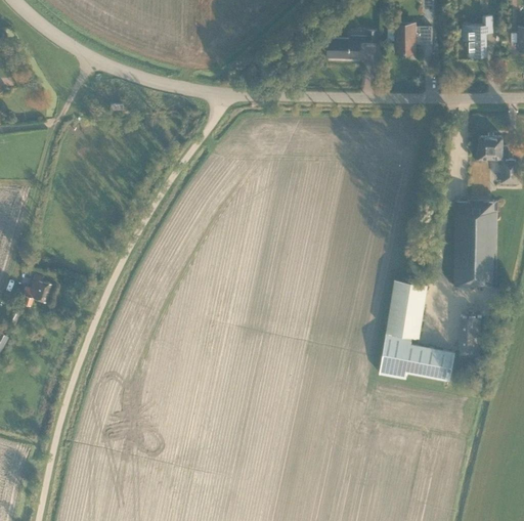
[(486,34),(493,34),(492,16),(483,17),(483,26),(463,27),(463,42),(469,42),(469,57),(487,57),(487,56),(490,56),(490,51),(487,51),(486,34)]
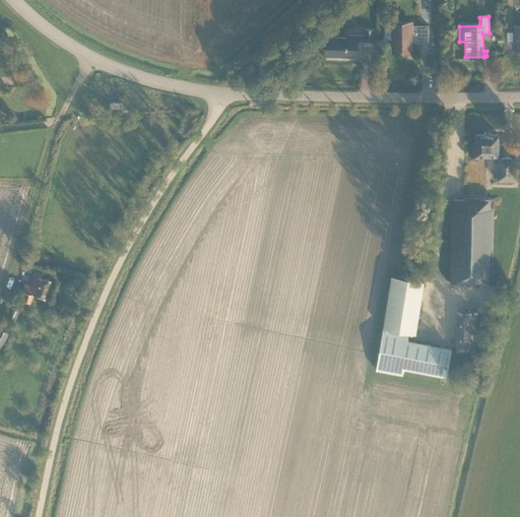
[(411,45),(430,45),(429,27),(411,27),(411,25),(393,25),(393,37),(392,38),(392,45),(393,45),(393,53),(412,53),(411,45)]
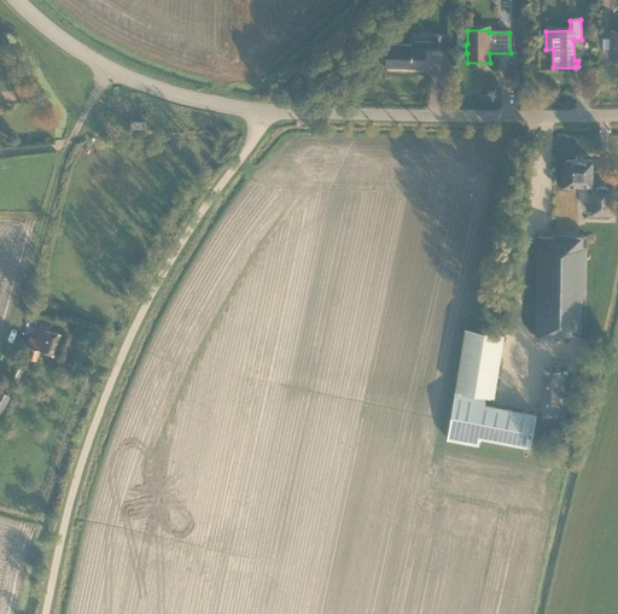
[(617,31),(611,33),(611,40),(602,40),(604,52),(611,52),(611,63),(617,62),(617,31)]
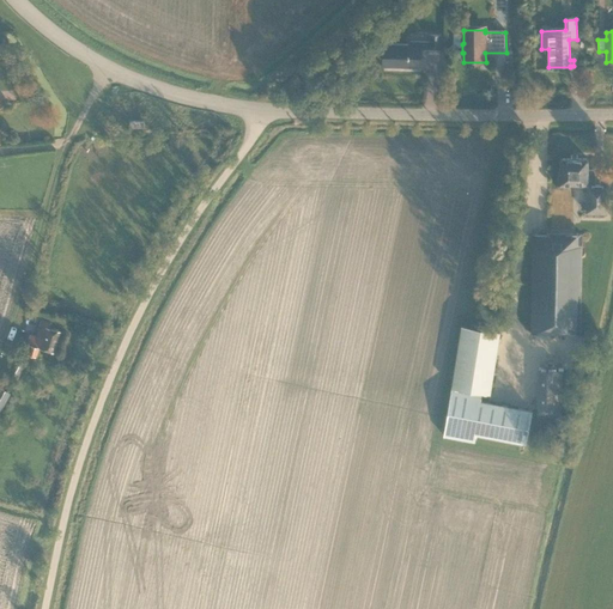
[(422,53),(430,53),(441,53),(441,36),(429,36),(429,43),(408,43),(408,47),(383,46),(383,68),(420,69),(422,53)]
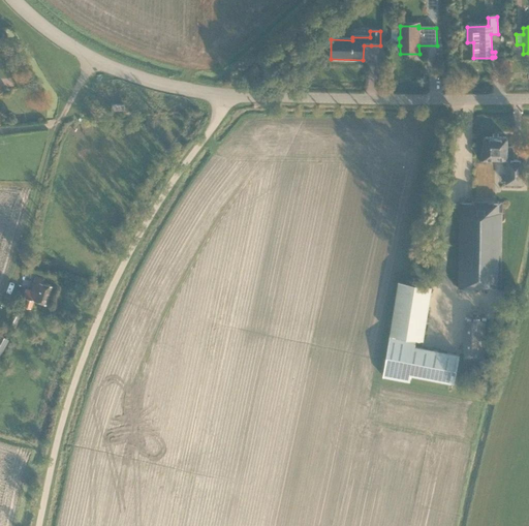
[(526,185),(528,160),(514,159),(515,150),(511,147),(508,147),(509,137),(485,135),(483,160),(493,161),(493,159),(504,160),(503,165),(507,165),(506,184),(526,185)]
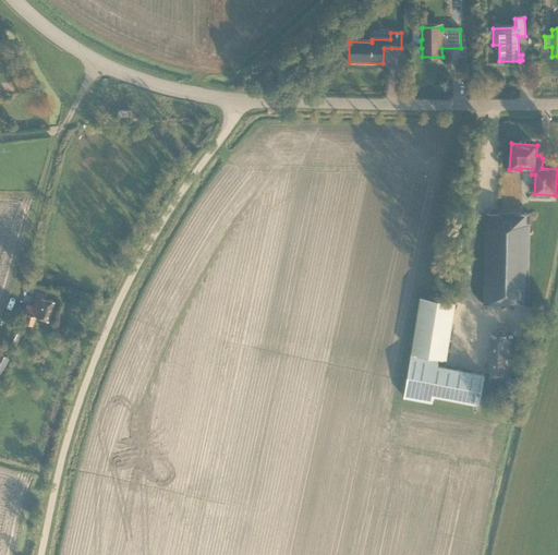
[(483,305),(529,306),(531,215),(485,214),(483,305)]
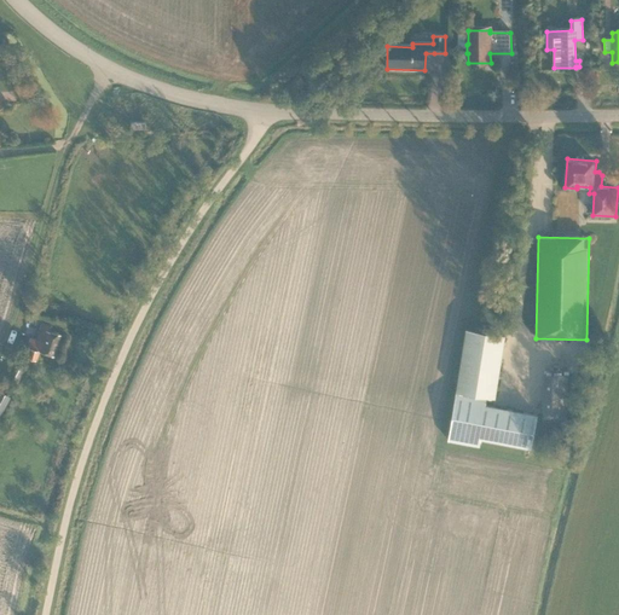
[(40,325),(36,338),(35,342),(29,341),(24,359),(35,361),(38,353),(53,358),(61,336),(47,332),(50,328),(40,325)]
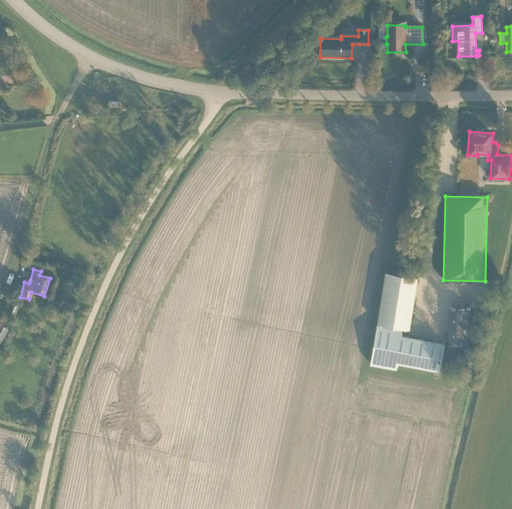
[(407,331),(415,279),(384,274),(375,325),(407,331)]
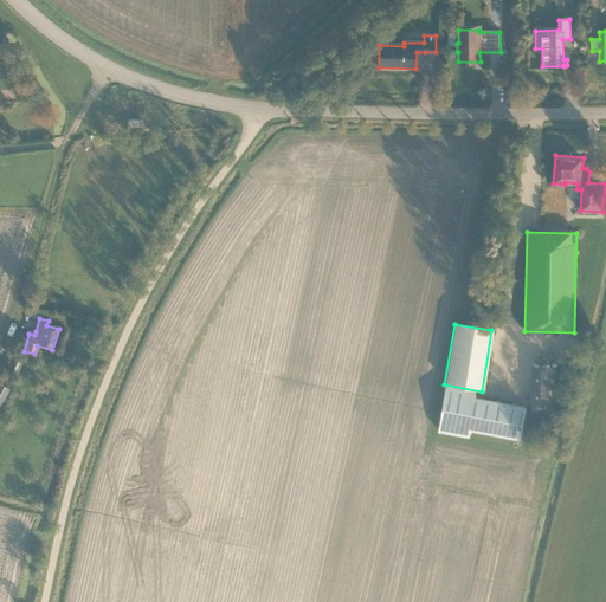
[(13,356),(6,371),(17,376),(24,361),(13,356)]
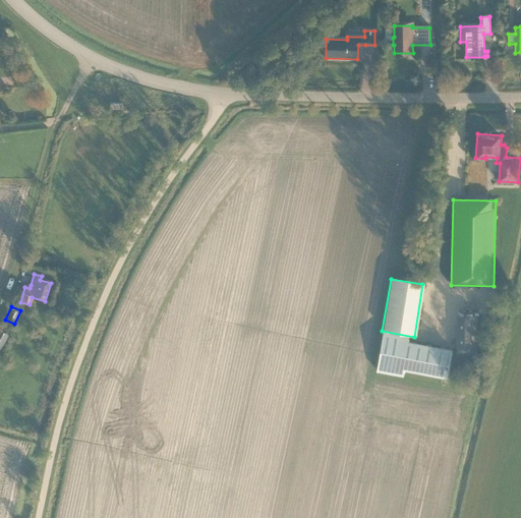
[(457,317),(457,358),(478,358),(477,317),(457,317)]
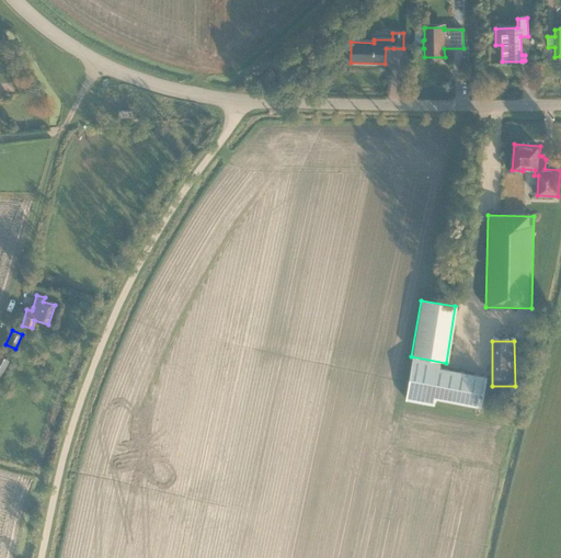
[(482,408),(488,376),(439,368),(441,362),(411,357),(403,401),(435,407),(436,399),(482,408)]
